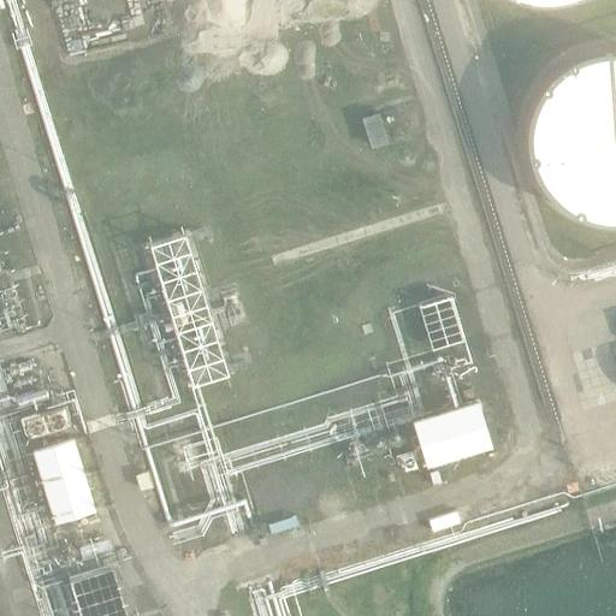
[(615,46),(603,46),(590,48),(576,52),(564,58),(554,65),(544,75),(534,86),(528,98),(523,110),(520,123),(519,136),(520,149),(523,163),(528,176),(534,188),(543,197),(554,207),(564,214),(576,220),(590,224),(603,226),(615,226),(615,46)]
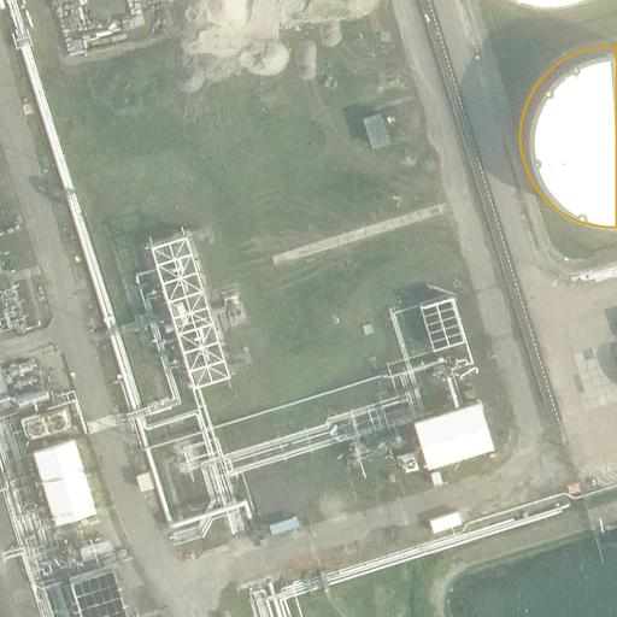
[(387,142),(378,112),(362,118),(370,147),(387,142)]
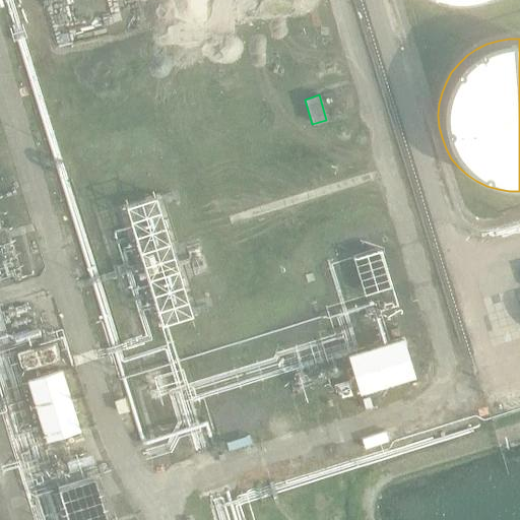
[(187,272),(184,273),(161,193),(118,205),(127,240),(137,237),(149,279),(164,276),(175,316),(198,310),(187,272)]
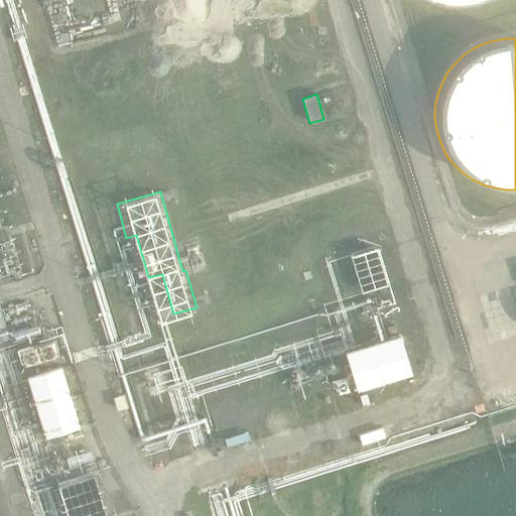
[(376,255),(345,266),(358,302),(389,290),(376,255)]
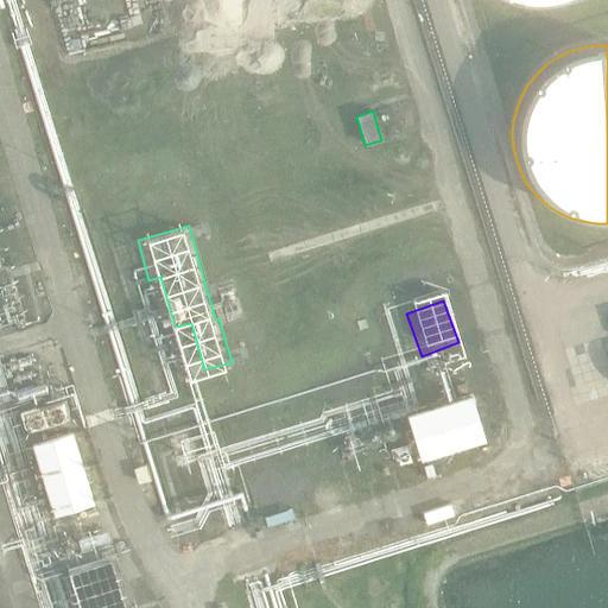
[(420,461),(485,441),(470,397),(406,416),(420,461)]
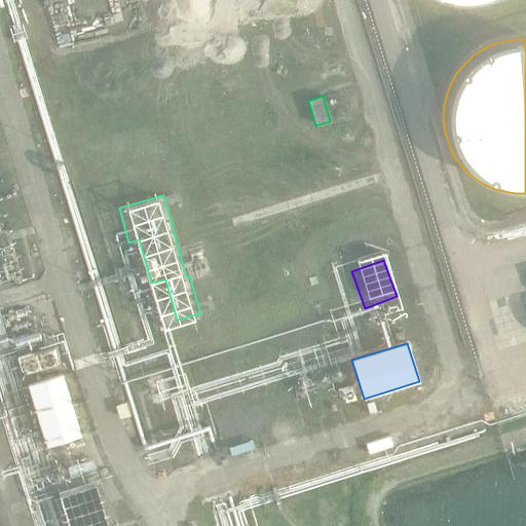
[(80,435),(62,374),(27,384),(46,445),(80,435)]
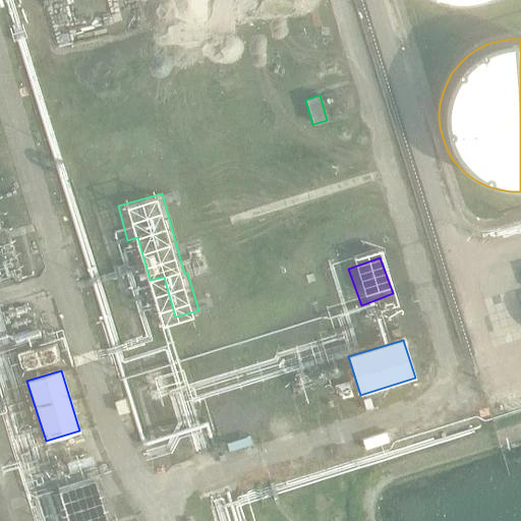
[(371,407),(368,397),(362,399),(365,409),(371,407)]
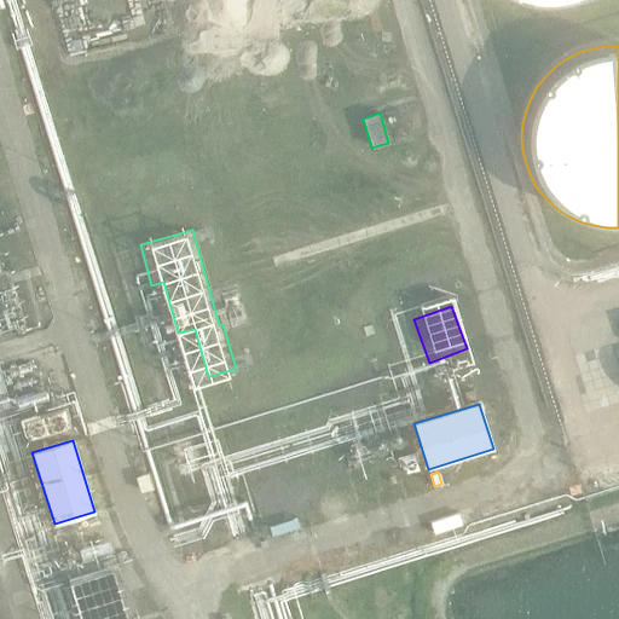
[(146,474),(136,478),(139,492),(151,489),(146,474)]
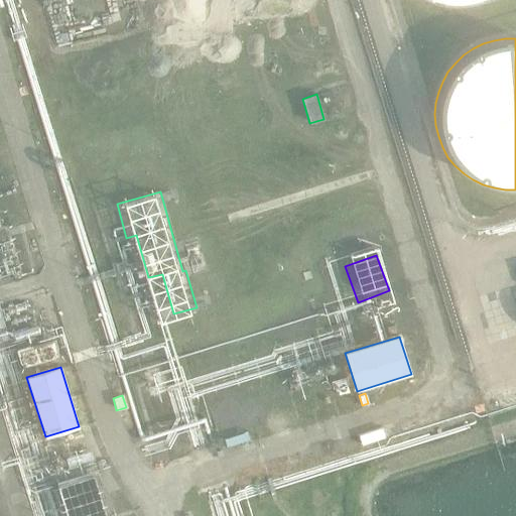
[(384,428),(359,435),(362,446),(387,438),(384,428)]
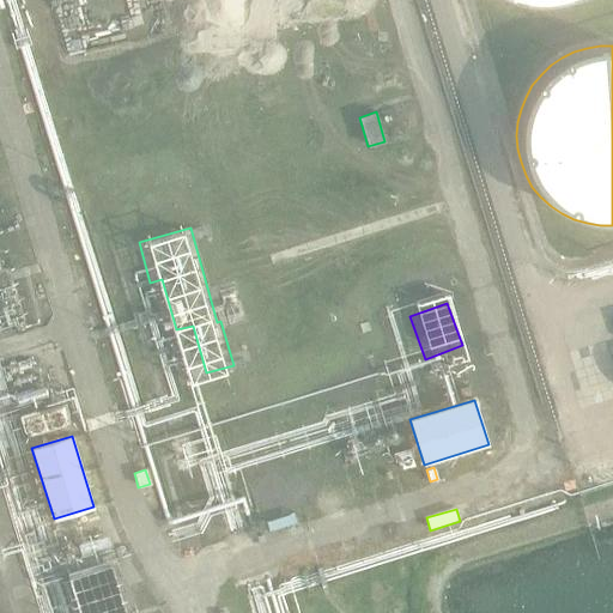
[(295,513),(268,521),(272,530),(298,522),(295,513)]
